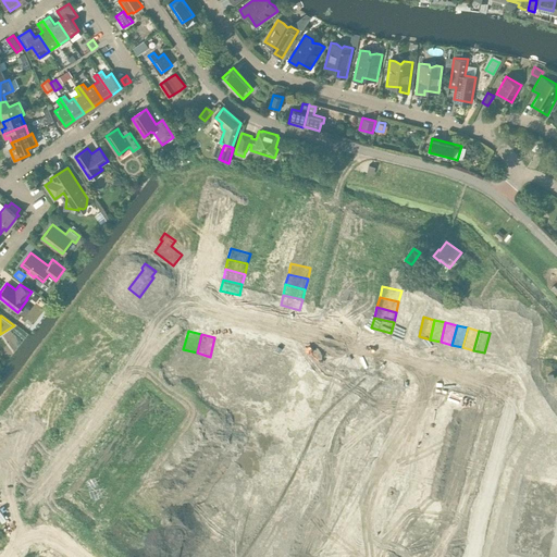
[(229,341),(223,360),(236,363),(242,344),(229,341)]
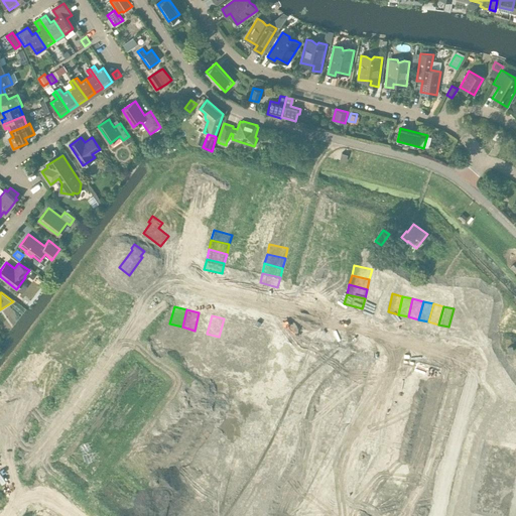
[(224,318),(219,337),(232,340),(236,321),(224,318)]
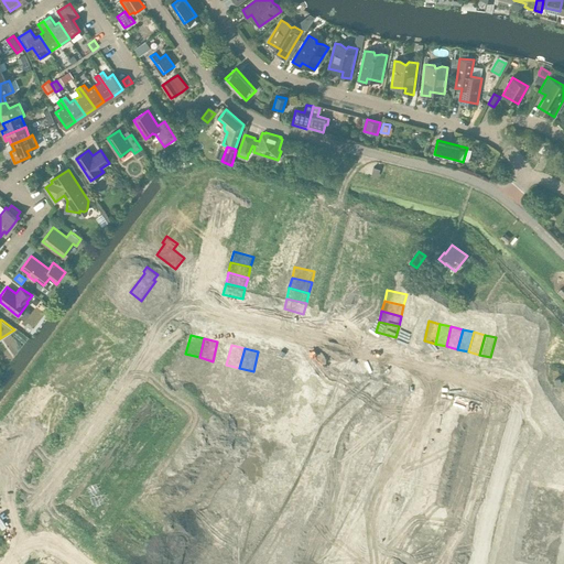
[(272,355),(267,375),(280,378),(285,358),(272,355)]
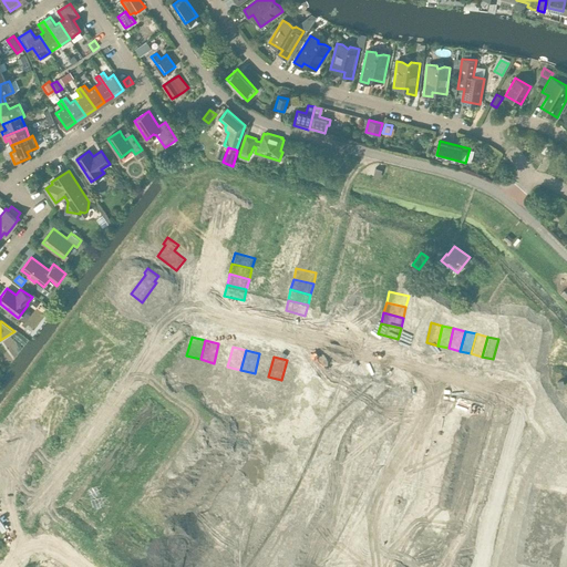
[(287,360),(281,380),(295,383),(300,363),(287,360)]
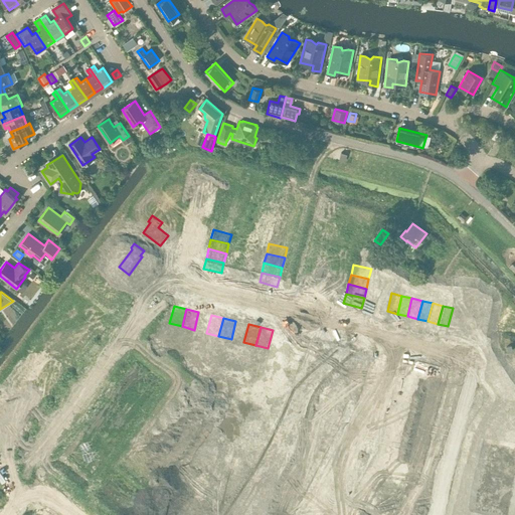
[(144,335),(170,354),(174,349),(148,330),(144,335)]
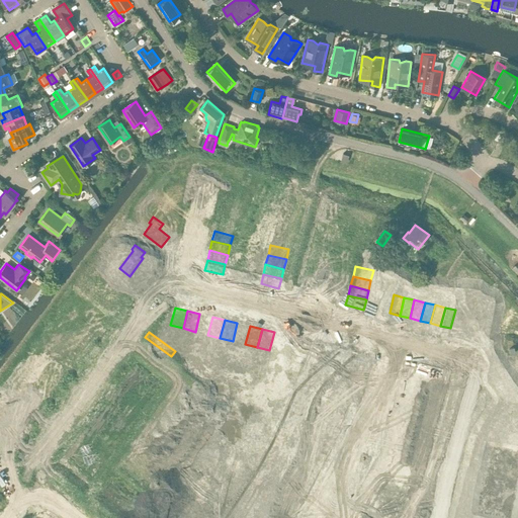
[(323,344),(318,362),(330,365),(335,347),(323,344)]
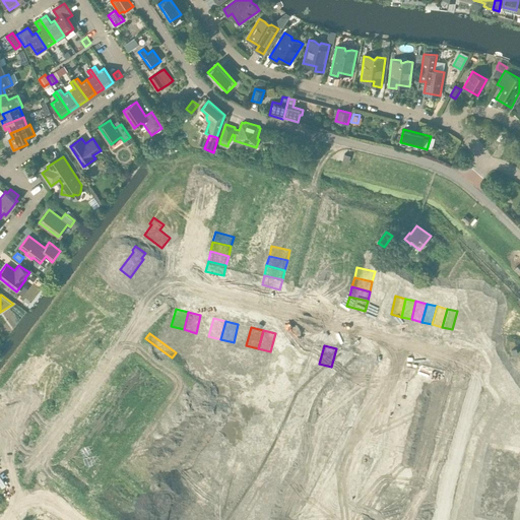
[(336,348),(331,367),(343,370),(348,351),(336,348)]
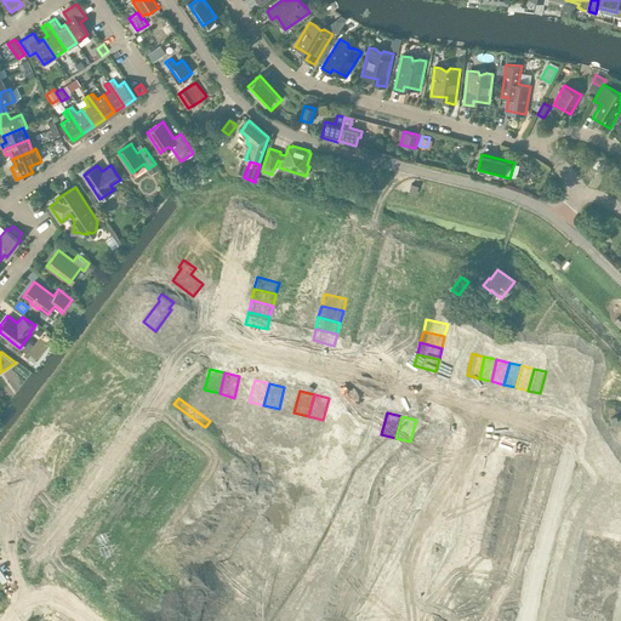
[(416,420),(410,442),(425,445),(431,423),(416,420)]
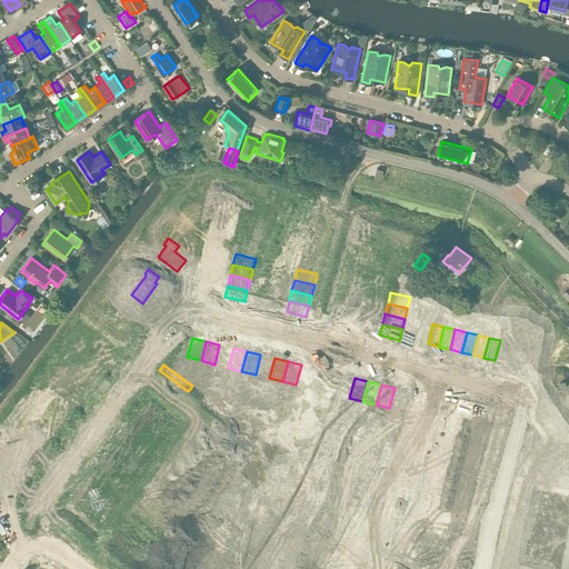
[(395,388),(389,408),(402,411),(408,391),(395,388)]
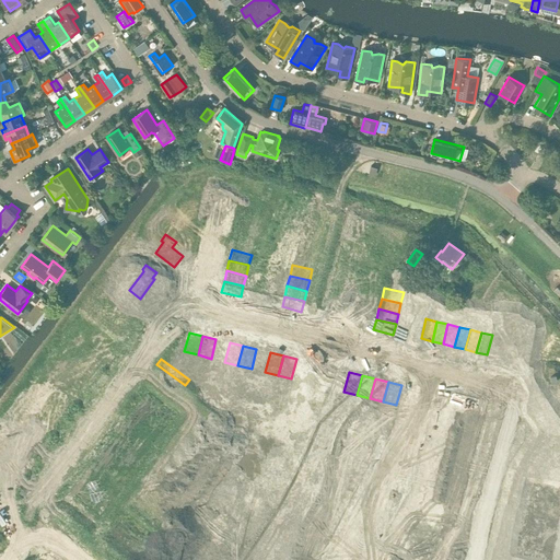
[(441,395),(435,415),(447,417),(452,398),(441,395)]
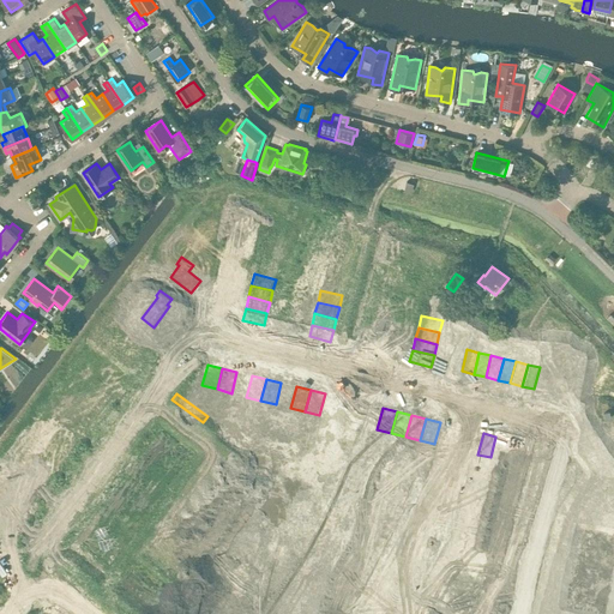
[(495,437),(491,457),(503,461),(507,439),(495,437)]
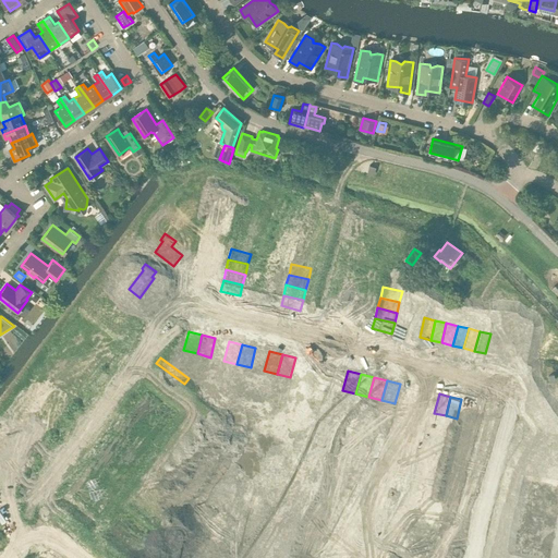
[(461,399),(457,419),(468,422),(472,402),(461,399)]
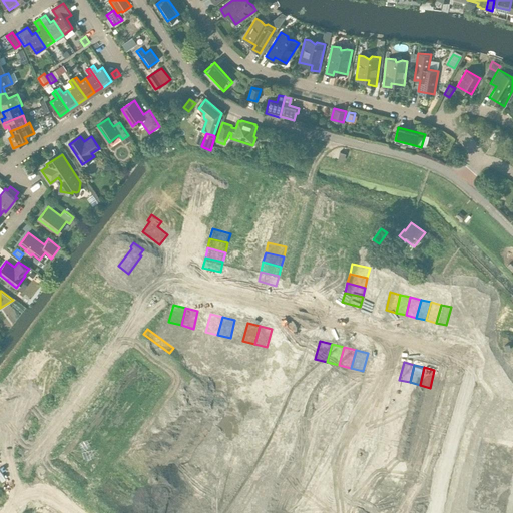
[(434,370),(430,388),(440,390),(445,372),(434,370)]
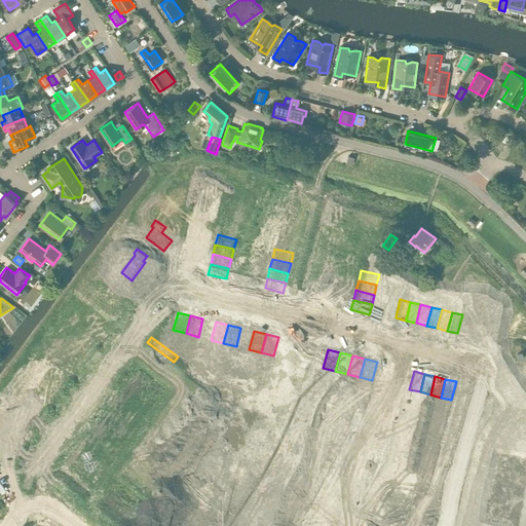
[(249,390),(243,402),(260,409),(265,398),(249,390)]
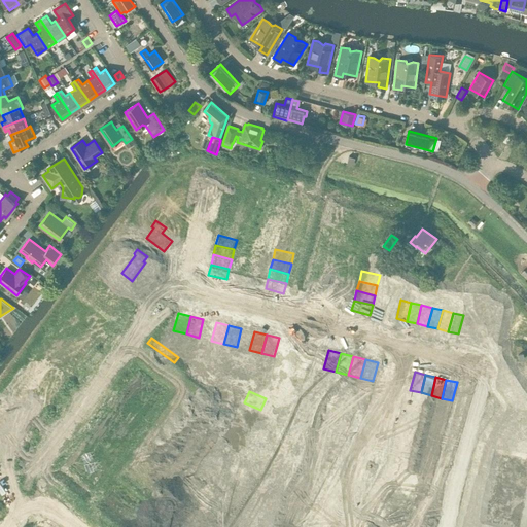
[(317,399),(314,409),(331,415),(335,405),(317,399)]
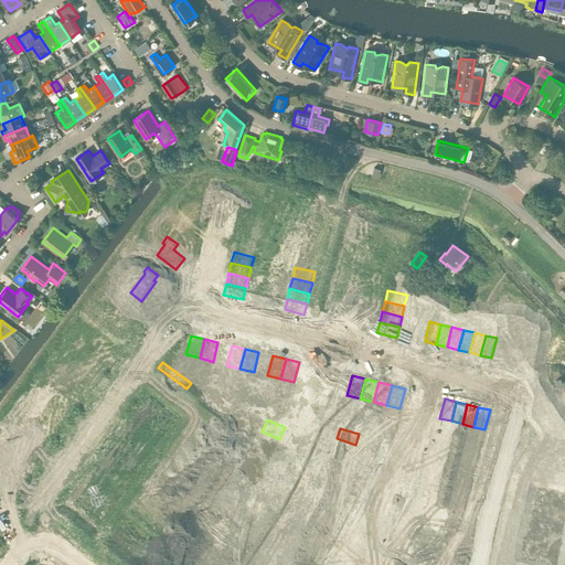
[(262,432),(256,444),(274,452),(279,439),(262,432)]
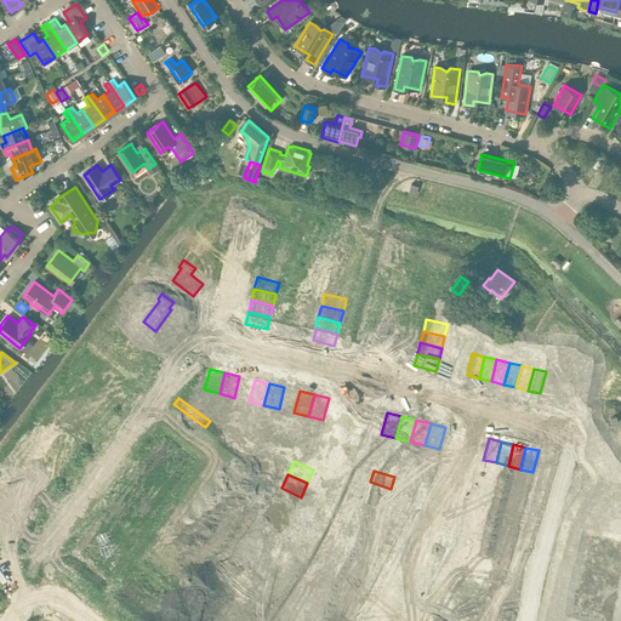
[(370,482),(365,493),(387,500),(391,489),(370,482)]
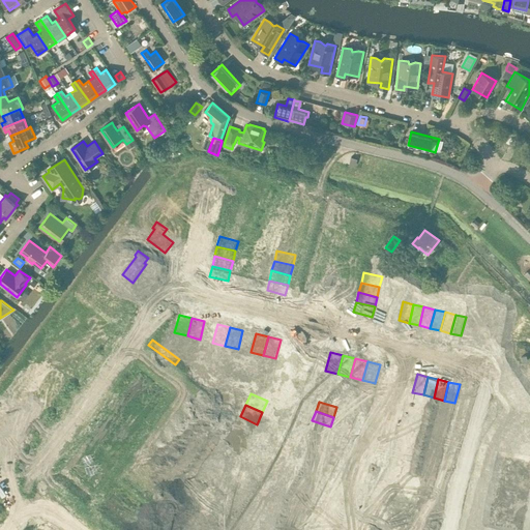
[(240,416),(235,428),(252,436),(257,424),(240,416)]
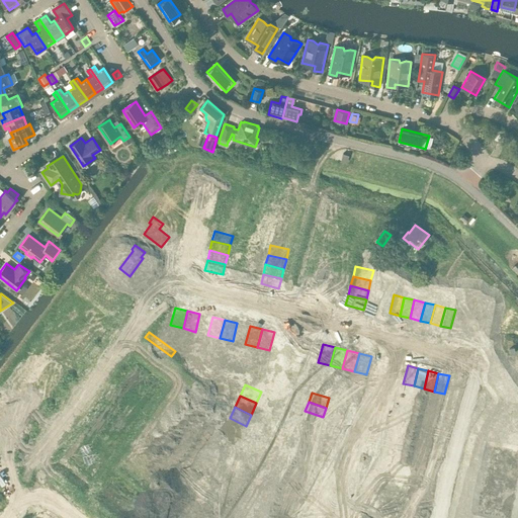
[(305,411),(301,420),(320,426),(323,417),(305,411)]
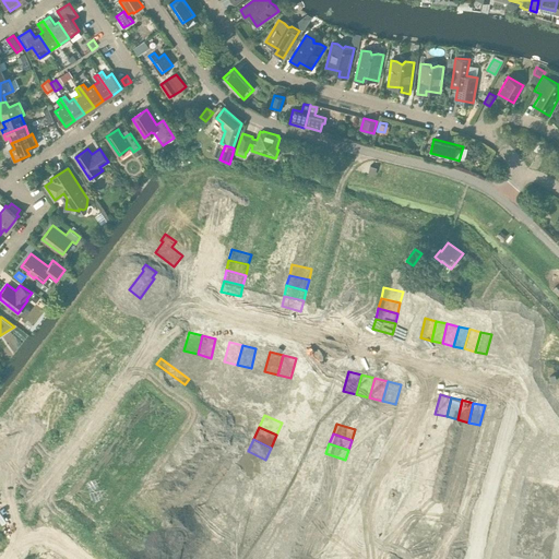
[(454,452),(450,465),(468,472),(473,459),(454,452)]
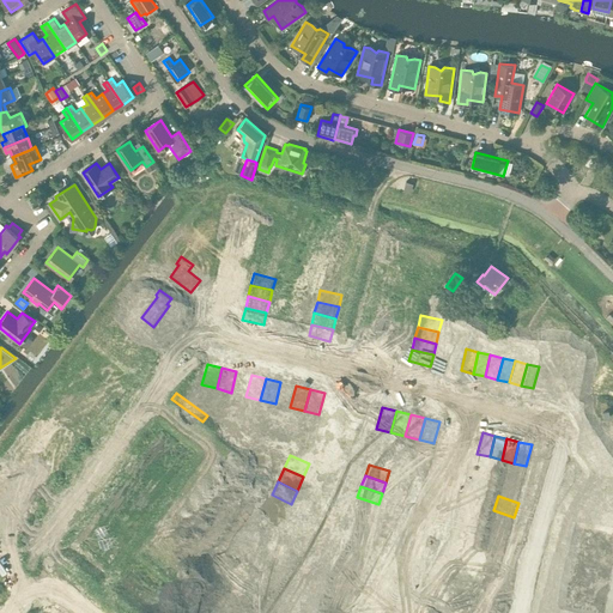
[(357,497),(353,509),(374,516),(378,504),(357,497)]
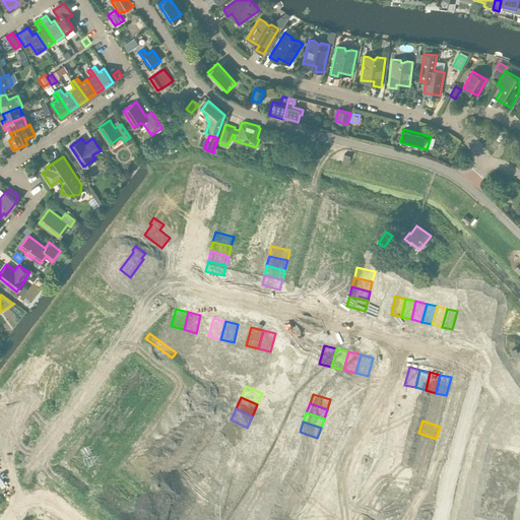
[(214,424),(207,432),(231,450),(240,439),(233,433),(231,436),(214,424)]
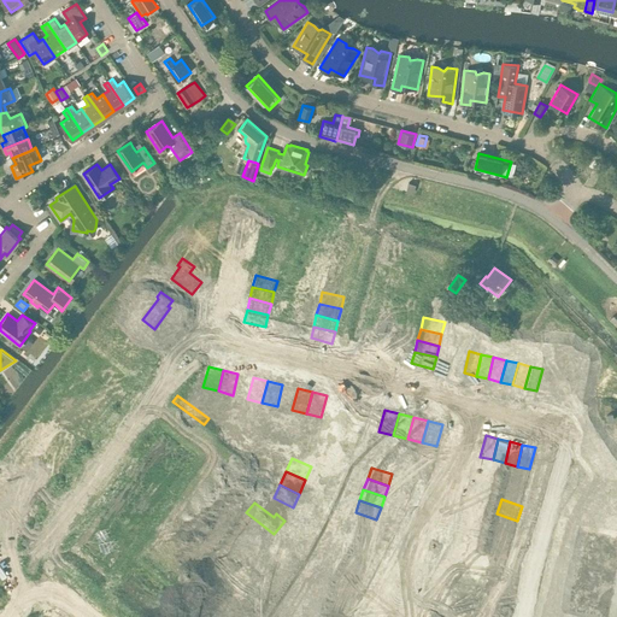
[(246,512),(239,523),(266,545),(274,534),(246,512)]
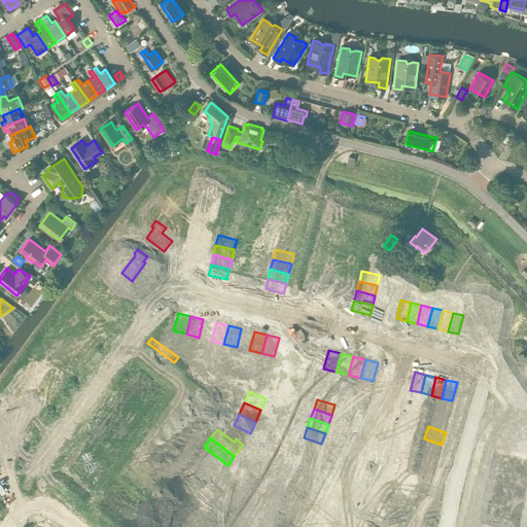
[(304,437),(301,447),(318,453),(321,444),(304,437)]
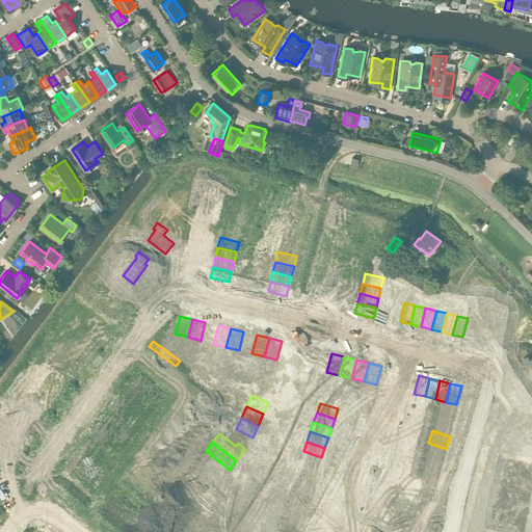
[(428,443),(424,454),(442,460),(446,449),(428,443)]
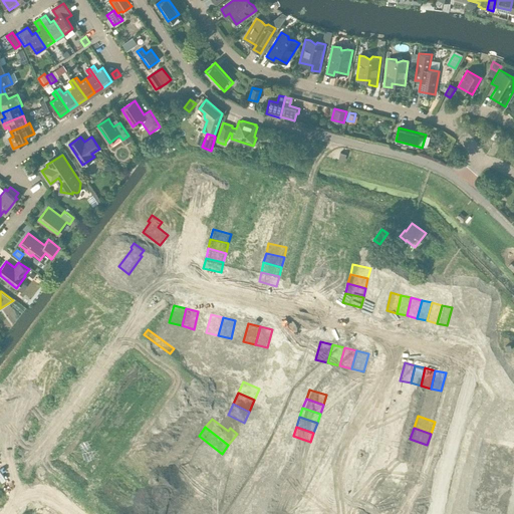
[(483,435),(481,448),(509,454),(511,443),(491,439),(492,436),(483,435)]
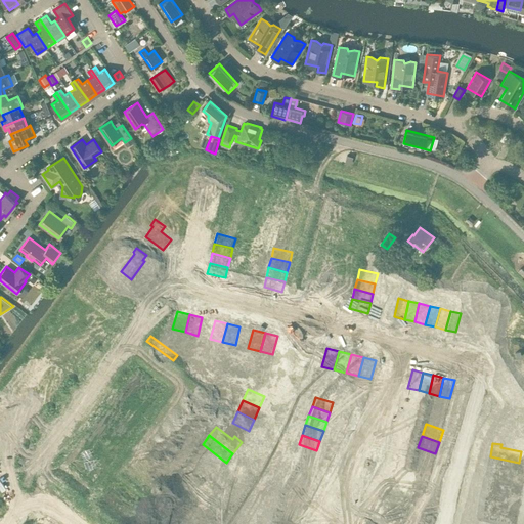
[(203,444),(195,453),(219,471),(226,463),(203,444)]
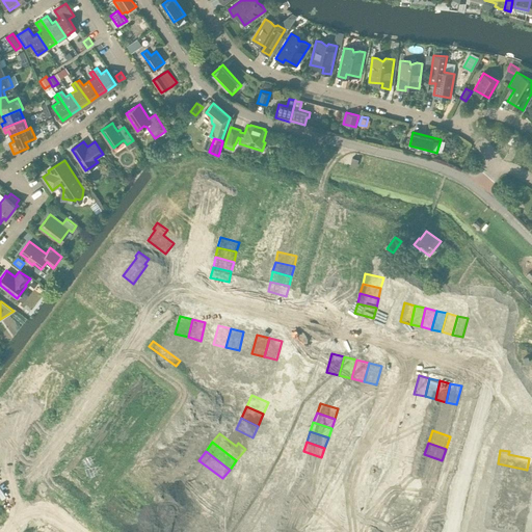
[(303,451),(300,460),(318,467),(321,457),(303,451)]
